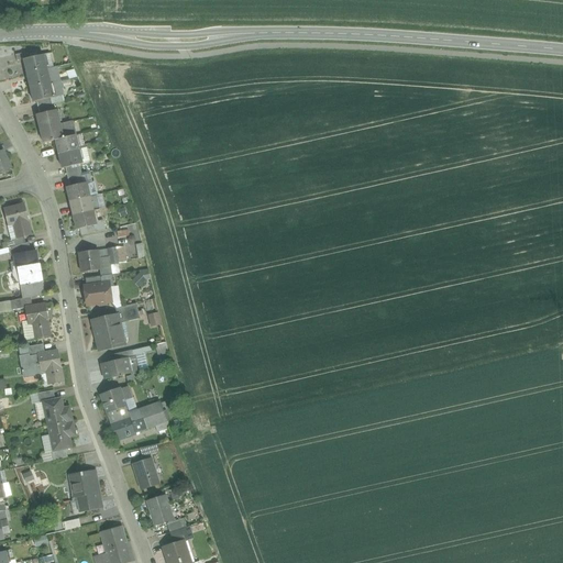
[(30,52),(15,55),(18,61),(18,62),(24,59),(31,58),(30,54),(30,52)]
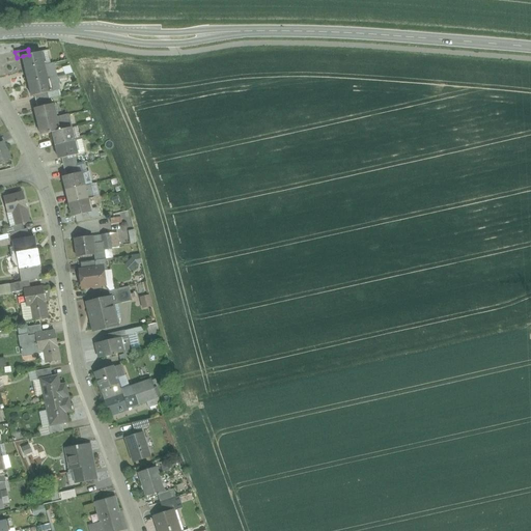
[(47,51),(40,52),(44,65),(50,64),(47,51)]
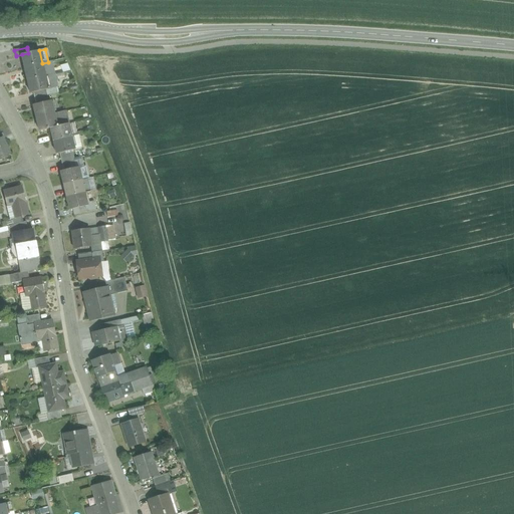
[(28,53),(22,54),(25,67),(42,63),(39,50),(28,53)]
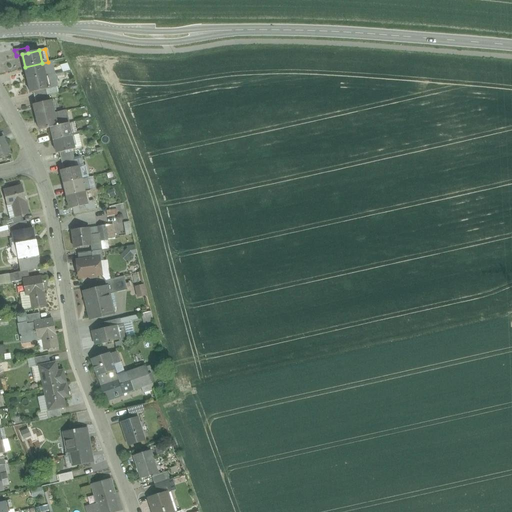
[(48,62),(42,63),(44,71),(45,76),(54,74),(51,61),(48,62)]
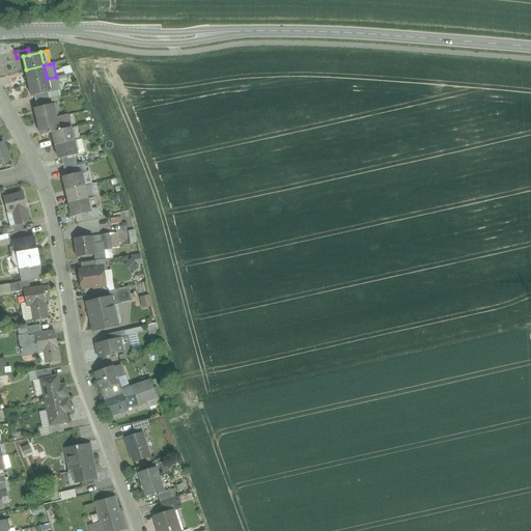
[(44,65),(26,70),(29,83),(47,79),(46,74),(44,65)]
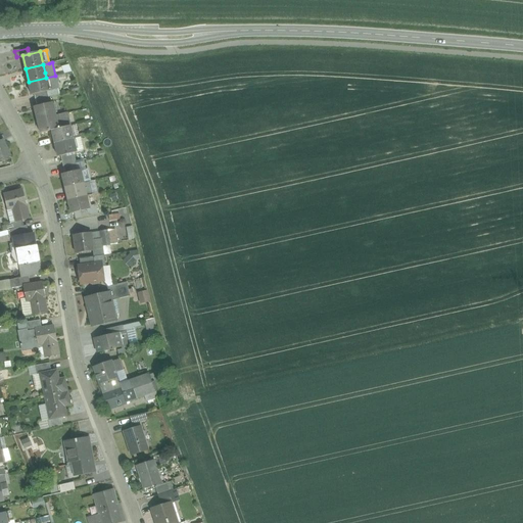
[(68,64),(62,66),(65,74),(72,72),(68,64)]
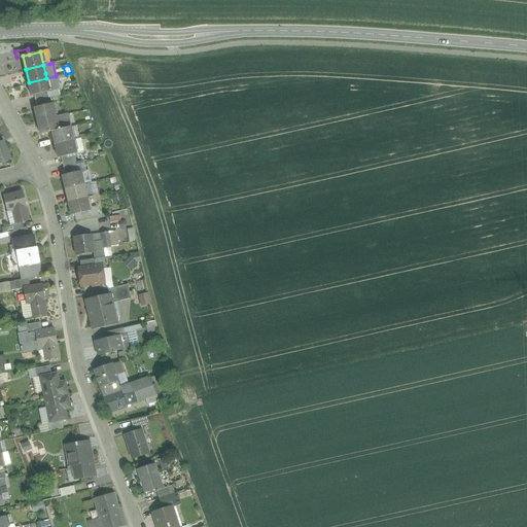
[(66,74),(56,76),(58,82),(67,80),(66,74)]
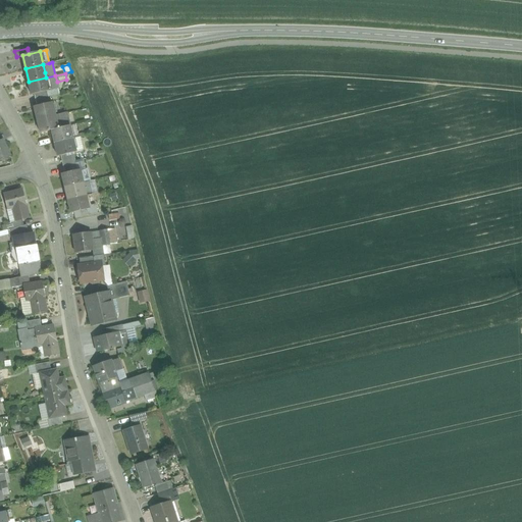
[(55,75),(46,77),(49,91),(58,89),(57,82),(55,75)]
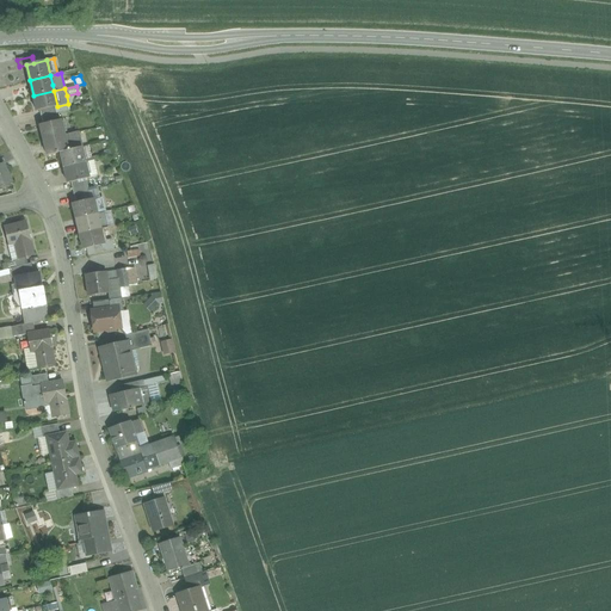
[(54,91),(34,96),(37,111),(39,110),(57,106),(54,91)]
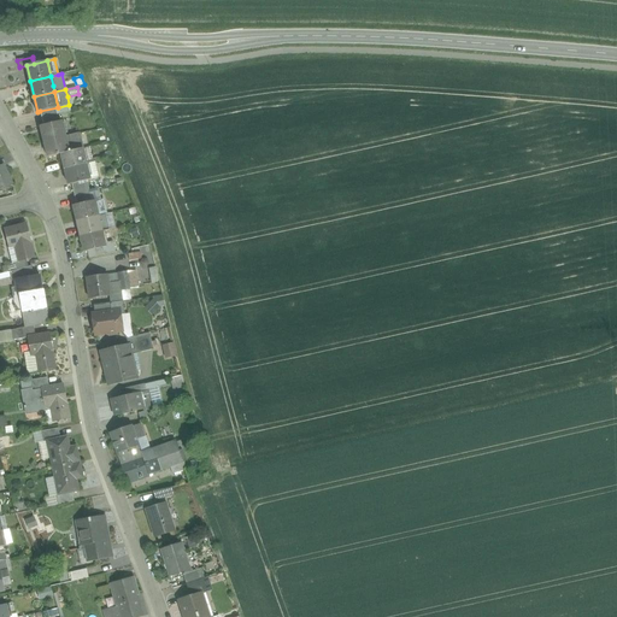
[(58,107),(40,111),(42,118),(57,115),(60,115),(58,107)]
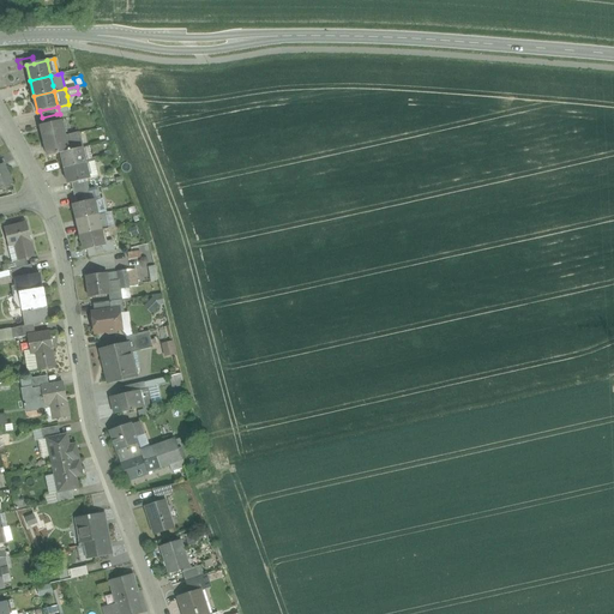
[(56,114),(42,118),(43,125),(59,121),(56,114)]
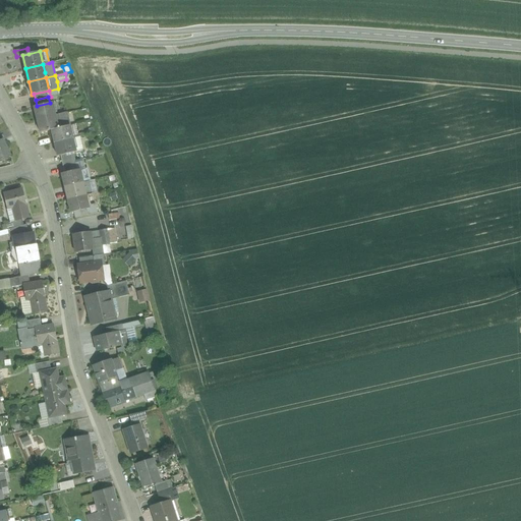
[(37,106),(35,107),(38,120),(55,115),(52,102),(37,106)]
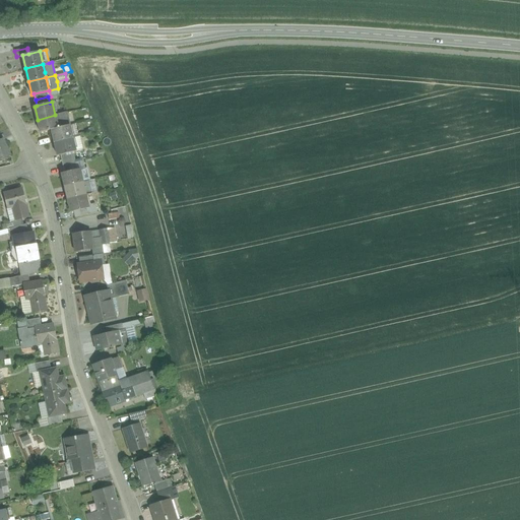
[(66,113),(55,115),(58,128),(69,125),(66,113)]
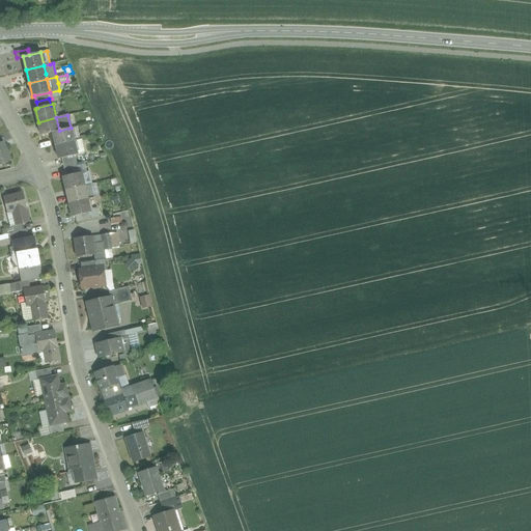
[(56,117),(38,122),(42,135),(53,133),(59,131),(56,117)]
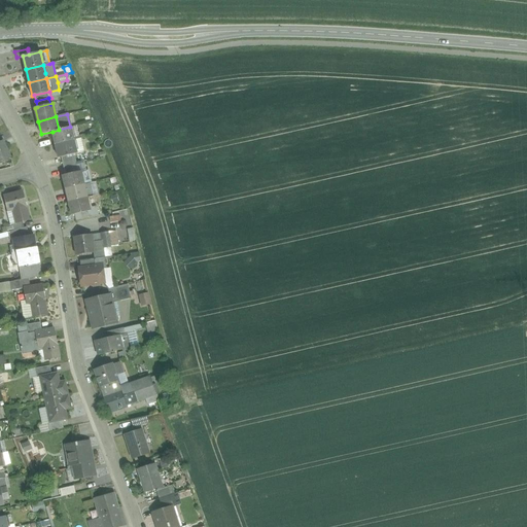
[(59,130),(53,132),(56,144),(74,140),(70,127),(59,130)]
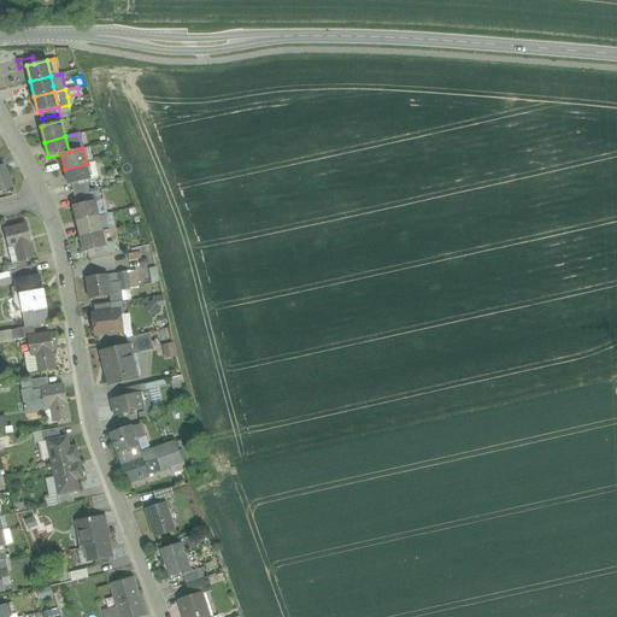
[(95,162),(87,164),(90,180),(99,177),(95,162)]
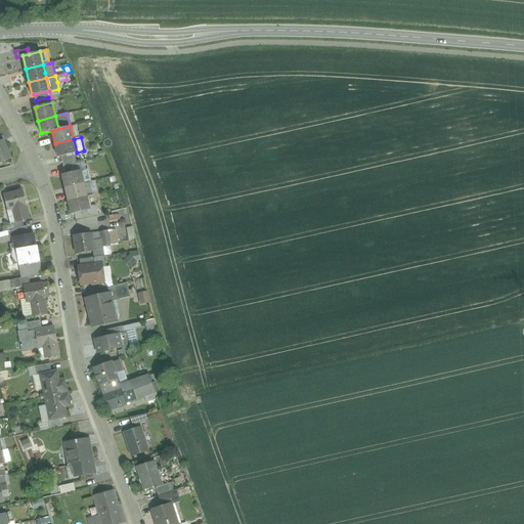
[(74,139),(55,143),(58,157),(61,157),(74,154),(77,153),(74,139)]
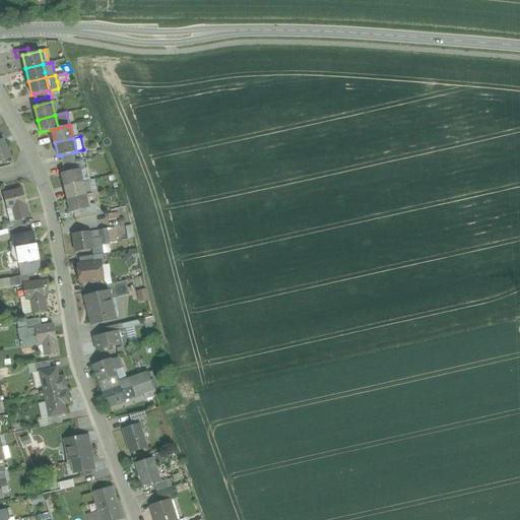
[(0,159),(10,154),(3,140),(3,139),(0,140),(0,159)]
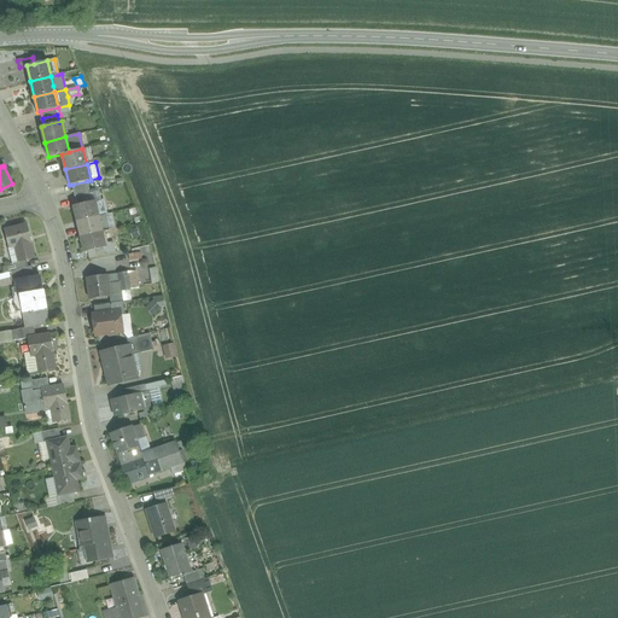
[(87,181),(73,185),(74,191),(89,187),(87,181)]
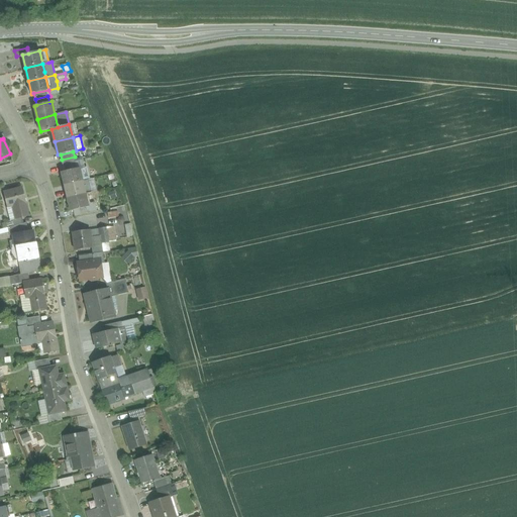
[(75,157),(62,160),(63,166),(76,163),(75,160),(75,157)]
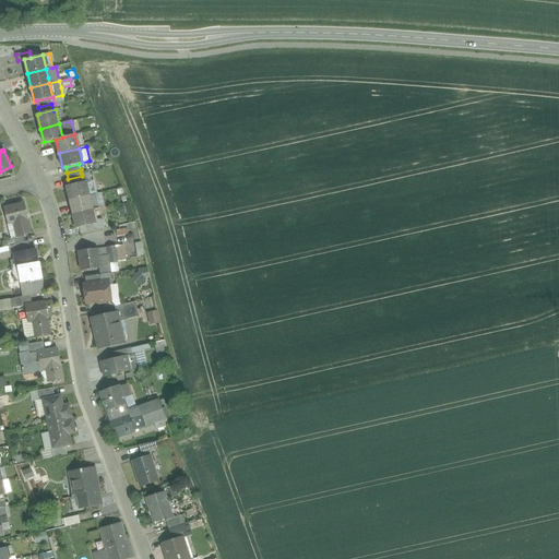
[(82,176),(83,182),(86,181),(91,181),(88,171),(81,173),(82,176)]
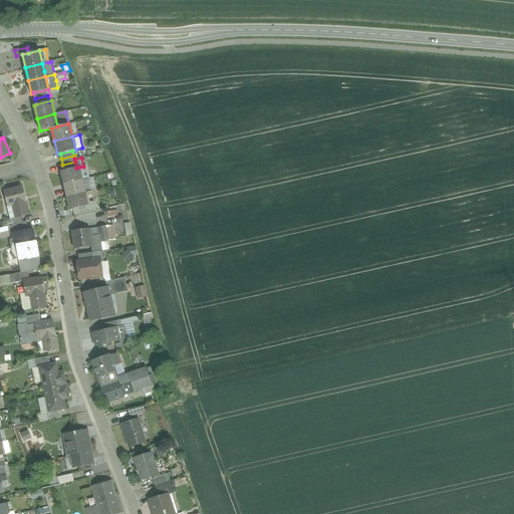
[(62,165),(64,171),(76,168),(75,162),(62,165)]
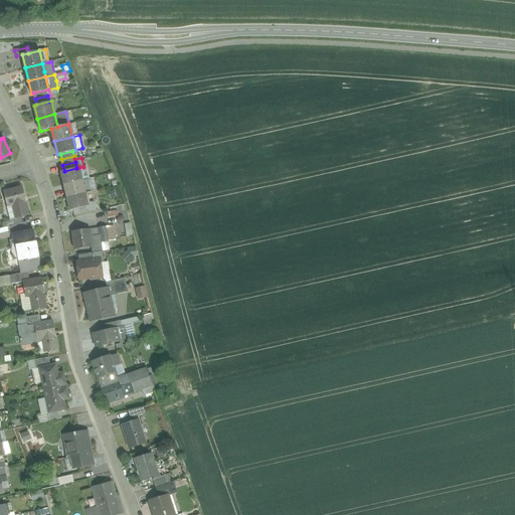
[(64,171),(61,171),(64,185),(71,183),(82,180),(81,180),(81,178),(79,168),(79,167),(76,168),(64,171)]
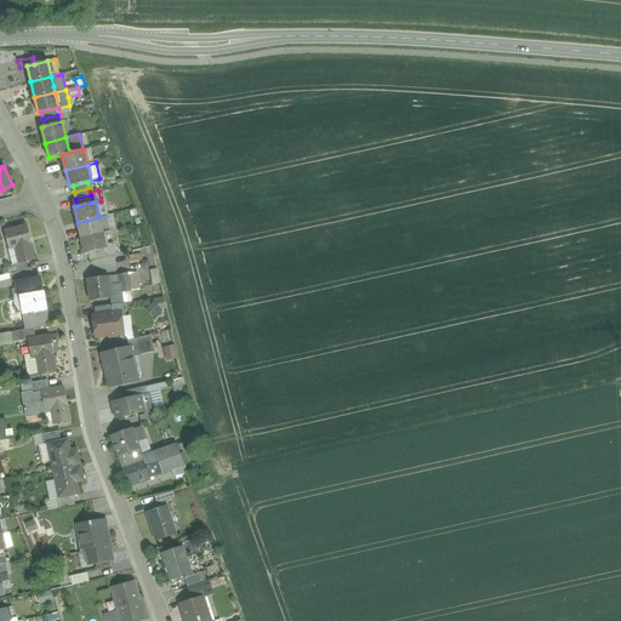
[(103,201),(101,201),(96,203),(98,215),(106,212),(103,201)]
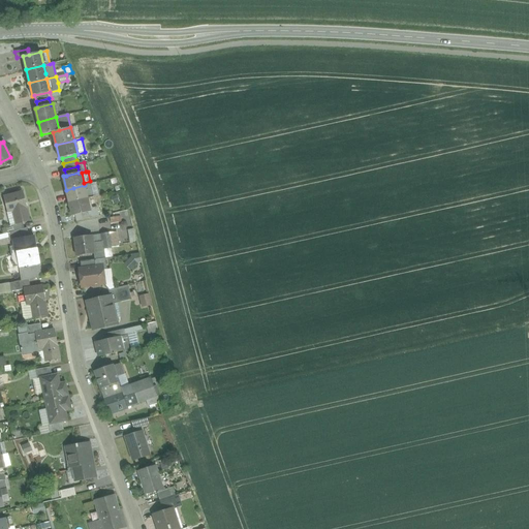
[(90,184),(84,185),(85,185),(88,198),(94,197),(90,184)]
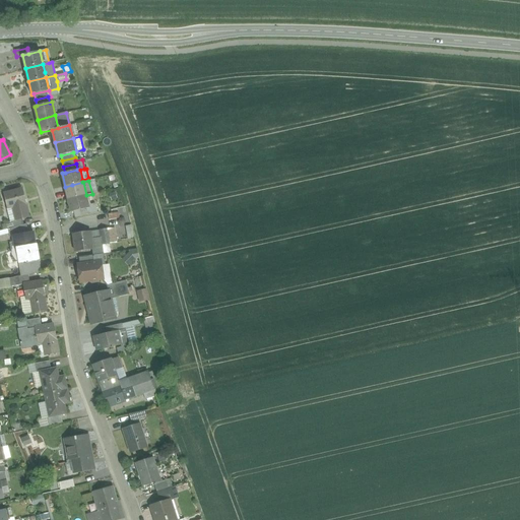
[(83,182),(72,185),(65,187),(68,199),(86,195),(83,182)]
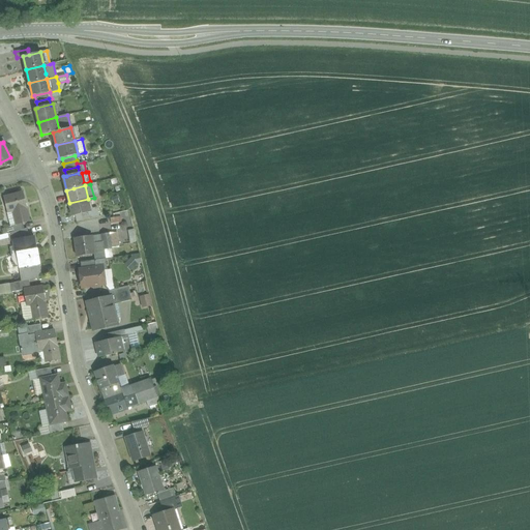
[(23,193),(4,198),(11,226),(17,225),(23,224),(30,222),(30,221),(29,221),(26,208),(27,208),(23,193)]
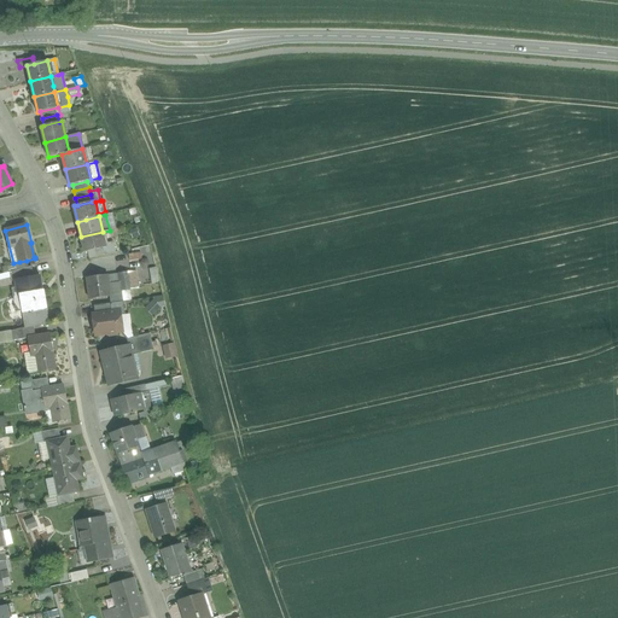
[(103,232),(81,237),(83,251),(87,251),(103,248),(106,246),(105,246),(103,232)]
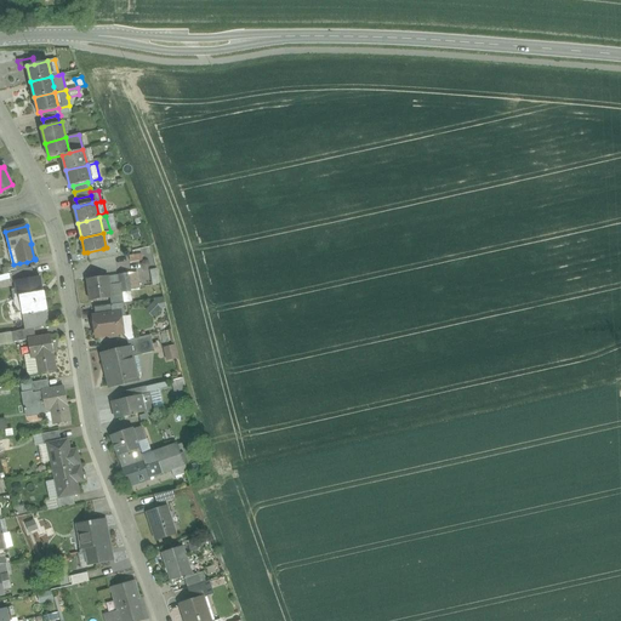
[(103,249),(87,252),(90,260),(104,256),(103,249)]
